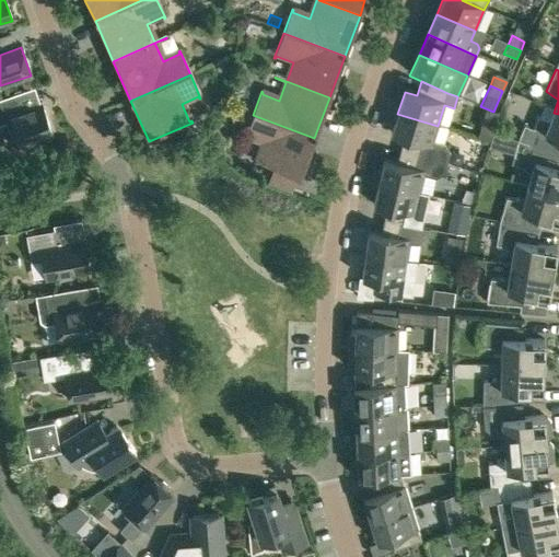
[(51,137),(42,105),(19,113),(13,96),(0,101),(0,127),(6,125),(14,149),(18,149),(22,150),(34,146),(36,142),(51,137)]
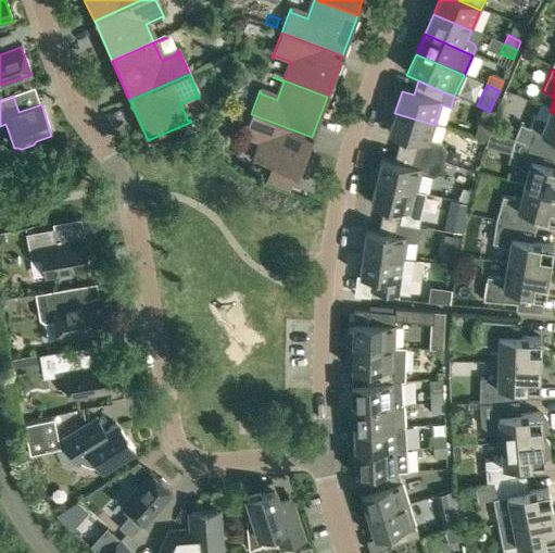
[(545,122),(534,118),(524,145),(551,154),(554,141),(554,113),(550,112),(545,122)]
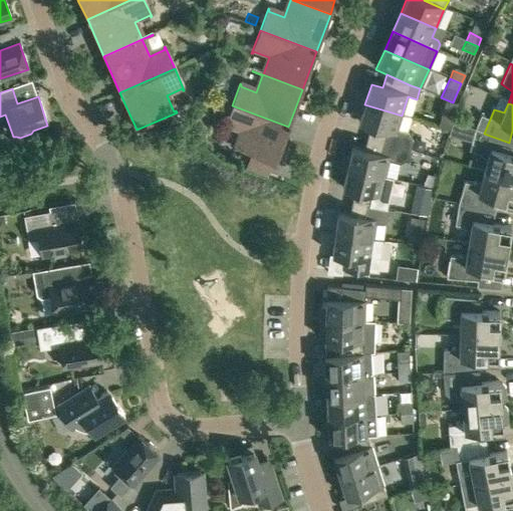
[(369,128),(366,140),(392,147),(410,152),(412,143),(407,134),(397,131),(402,115),(364,104),(358,124),(369,128)]
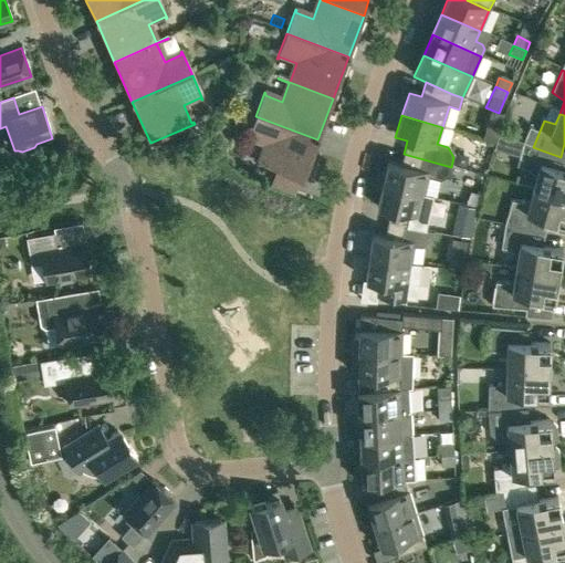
[(302,181),(317,139),(255,116),(247,142),(248,142),(249,139),(265,146),(259,165),(257,164),(257,165),(302,181)]
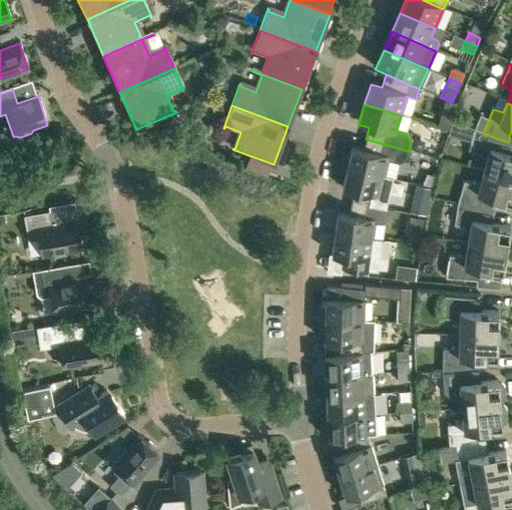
[(511,156),(504,154),(508,142),(483,133),(474,130),(470,145),(473,146),(471,153),(475,154),(486,161),(483,172),(511,180),(511,156)]
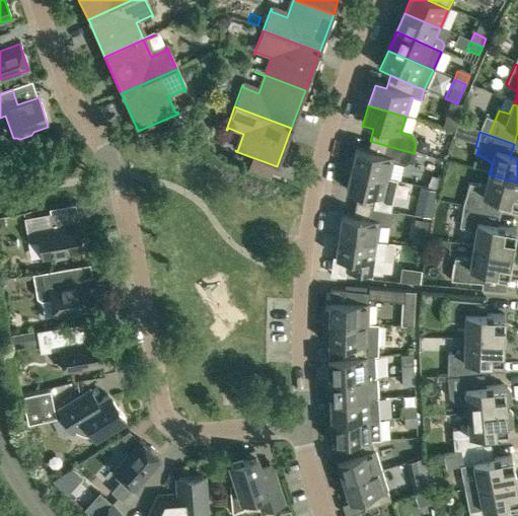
[(414,153),(395,148),(370,141),(367,153),(355,150),(350,170),(388,179),(391,164),(401,167),(411,162),(414,153)]
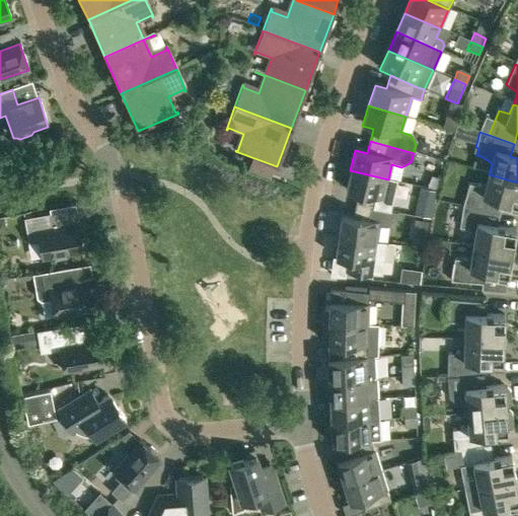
[(419,143),(417,152),(426,155),(429,145),(419,143)]
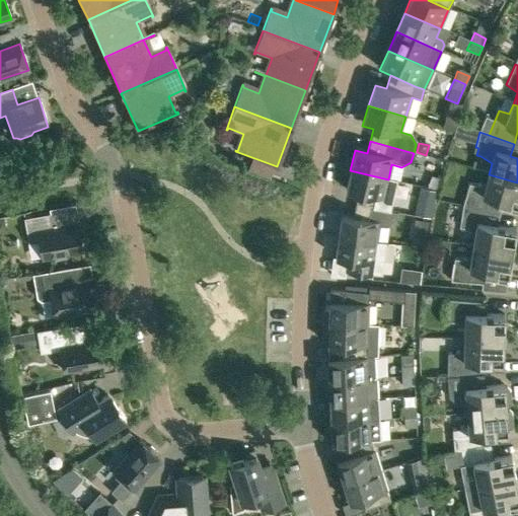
[(396,181),(388,179),(350,170),(346,192),(357,195),(355,207),(381,211),(388,213),(396,181)]
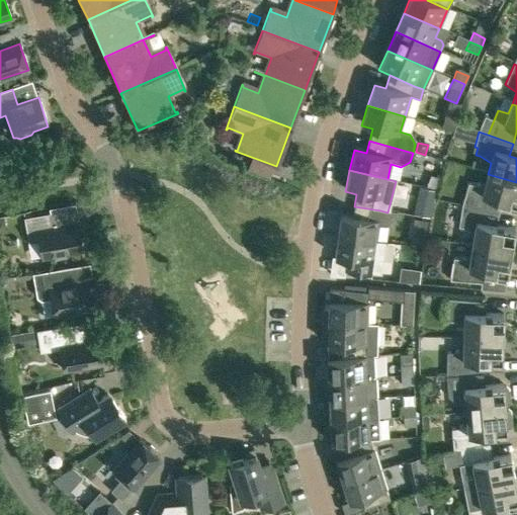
[(516,206),(516,182),(488,174),(484,186),(471,186),(467,185),(461,206),(493,213),(496,201),(516,206)]
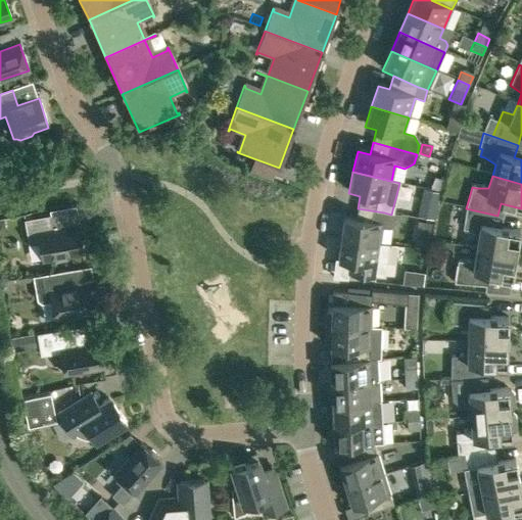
[(398,216),(391,215),(384,213),(358,208),(356,221),(343,219),(340,240),(379,245),(381,230),(388,227),(394,223),(398,216)]
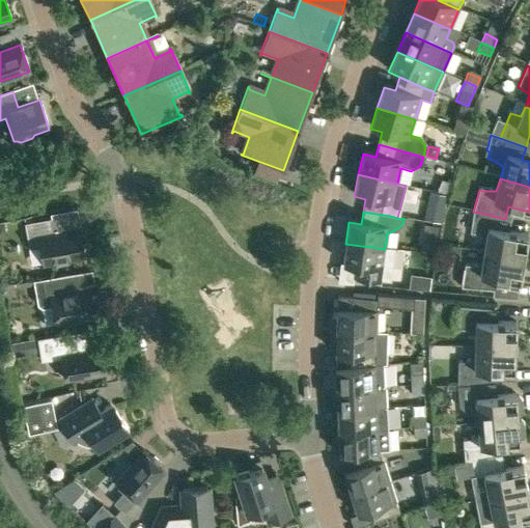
[(485,241),(483,253),(523,259),(527,235),(503,231),(505,219),(473,212),(469,234),(473,235),(485,241)]
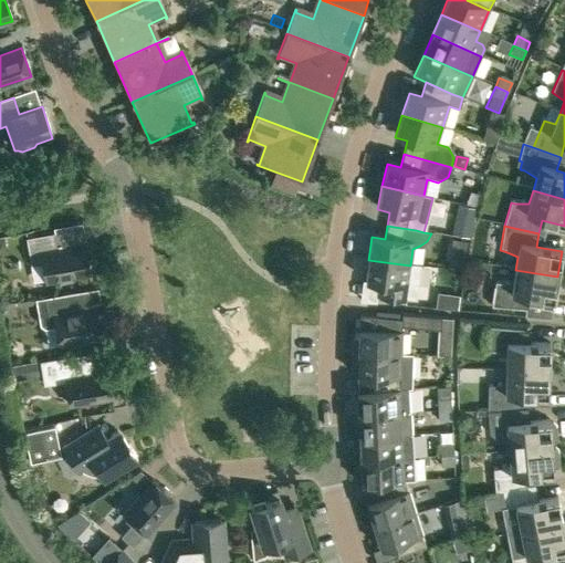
[(30,268),(42,266),(45,284),(90,277),(84,246),(56,250),(54,236),(25,240),(30,268)]
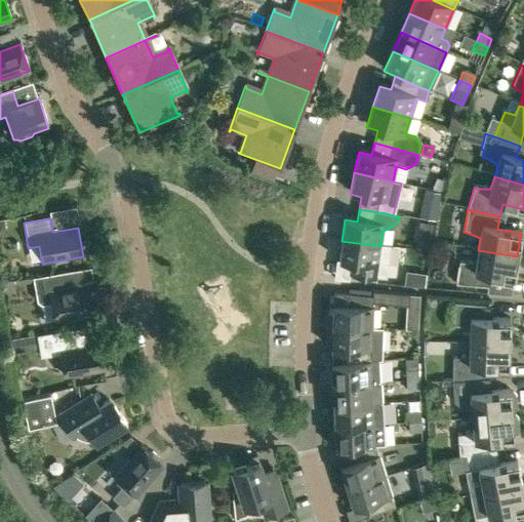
[(341,241),(338,263),(351,264),(349,277),(385,279),(389,247),(380,246),(341,241)]
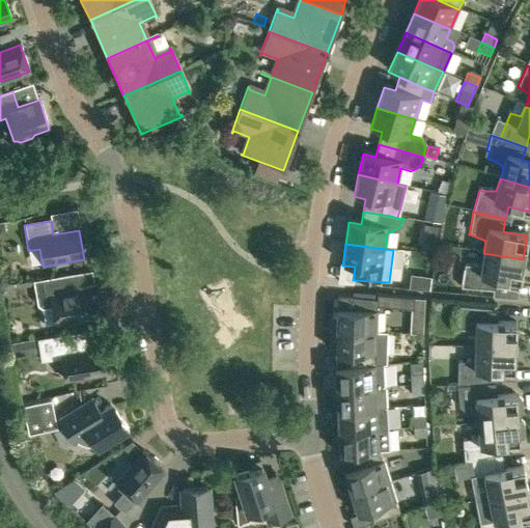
[(436,254),(437,247),(421,246),(420,252),(436,254)]
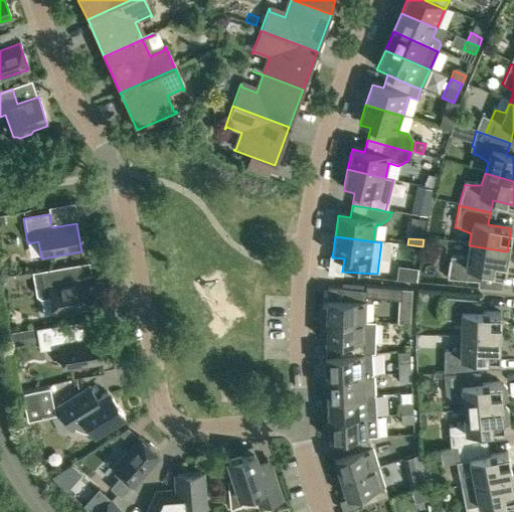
[(454,259),(450,259),(447,281),(478,284),(480,271),(503,275),(507,251),(469,245),(467,258),(454,259)]
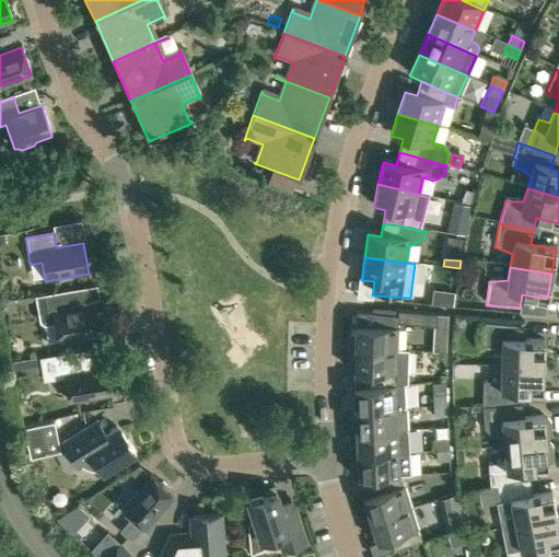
[(94,306),(90,308),(80,310),(79,306),(76,303),(73,291),(34,298),(39,324),(44,327),(55,325),(58,343),(100,335),(94,306)]
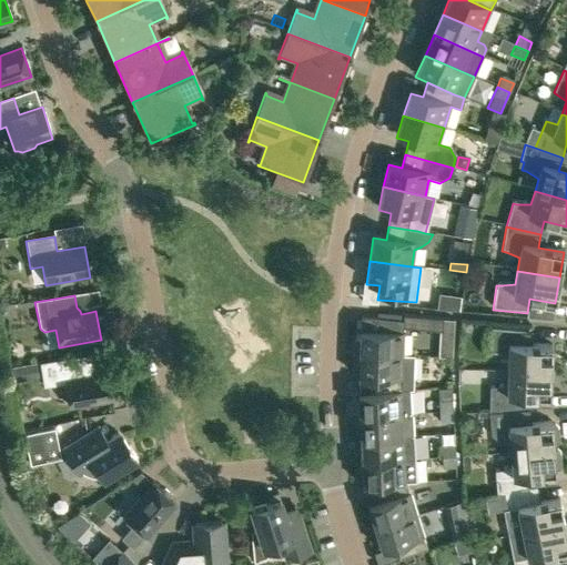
[(394,316),(394,321),(374,320),(361,319),(360,333),(360,355),(402,357),(403,334),(403,329),(439,332),(438,359),(452,360),(454,321),(443,321),(394,316)]
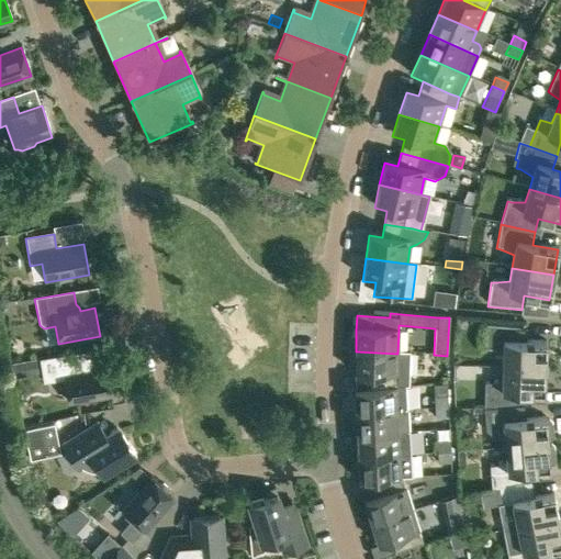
[(502,368),(545,369),(546,344),(519,343),(520,330),(485,326),(485,350),(490,351),(503,355),(502,368)]
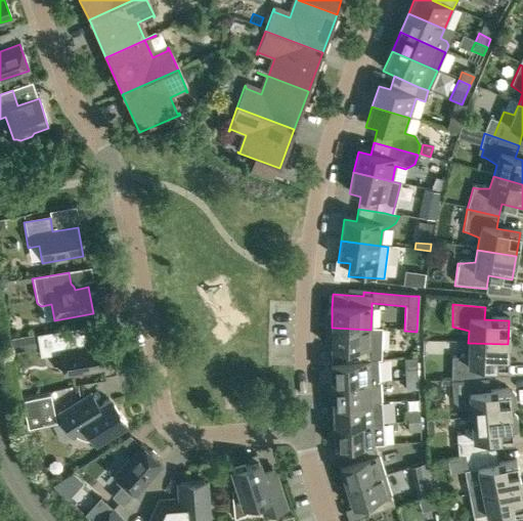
[(342,363),(379,361),(381,361),(381,330),(371,330),(332,328),(331,350),(343,350),(342,363)]
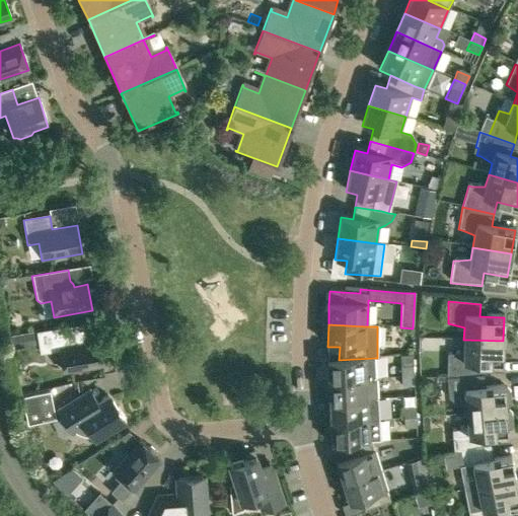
[(97,342),(85,344),(82,325),(35,333),(40,355),(60,352),(64,373),(101,367),(97,342)]
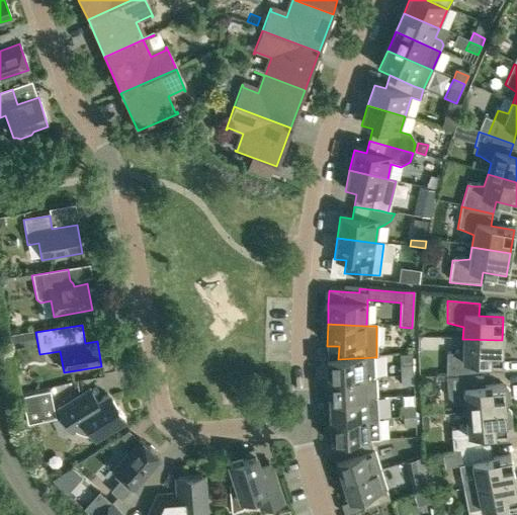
[(20,335),(8,337),(10,348),(17,347),(21,342),(20,335)]
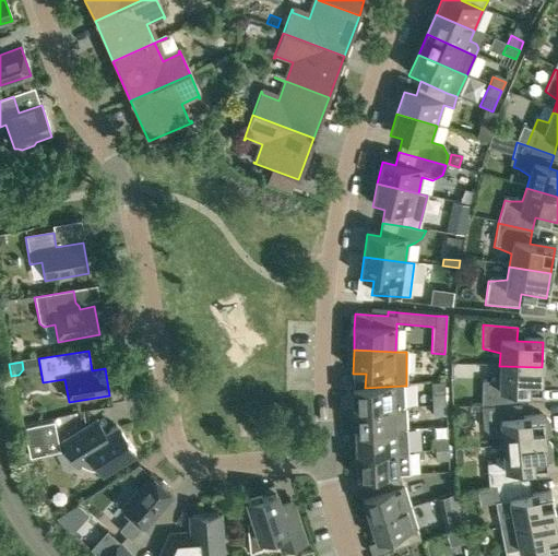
[(481,407),(515,406),(515,392),(542,393),(542,367),(499,366),(499,379),(486,382),(482,382),(481,400),(471,399),(471,407),(472,407),(481,407)]
